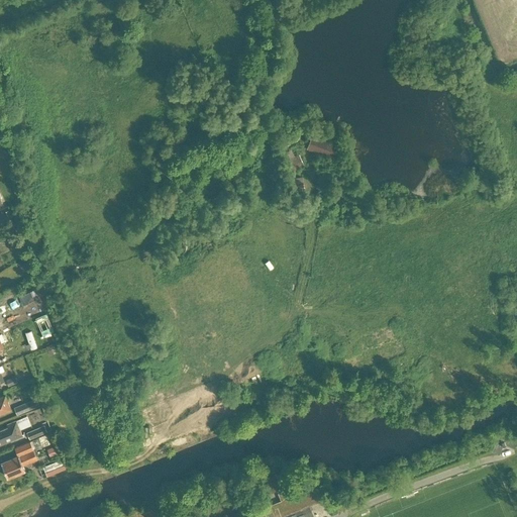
[(300,139),(302,138),(298,129),(279,138),(284,148),(300,140),(300,139)]
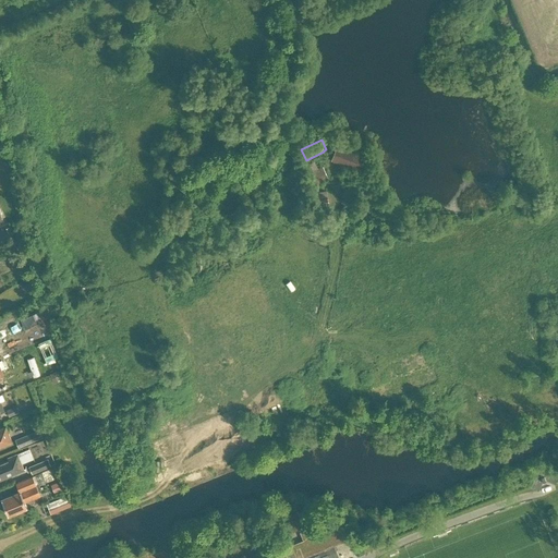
[(365,156),(337,146),(331,160),(360,171),(365,156)]
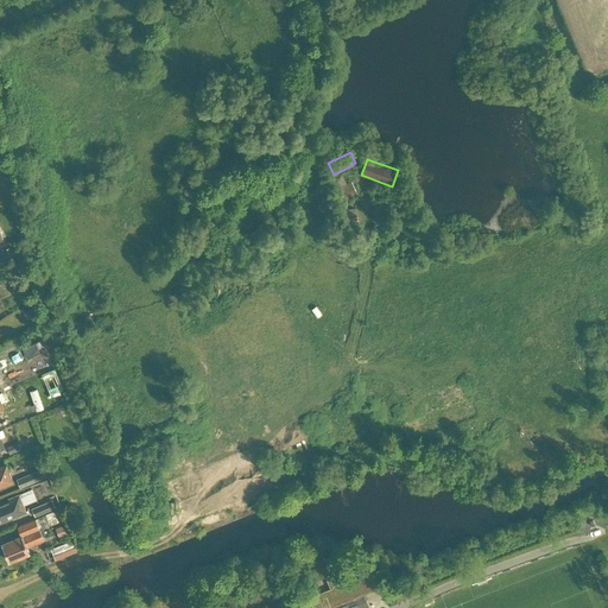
[(348,200),(362,194),(356,181),(343,185),(348,200)]
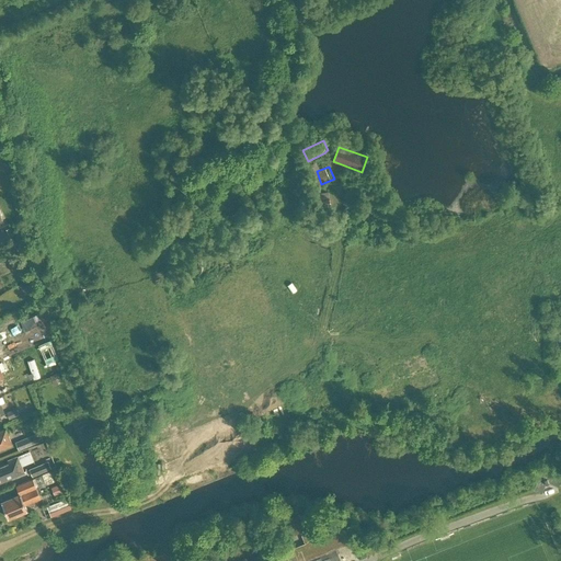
[(318,206),(330,204),(329,192),(316,194),(318,206)]
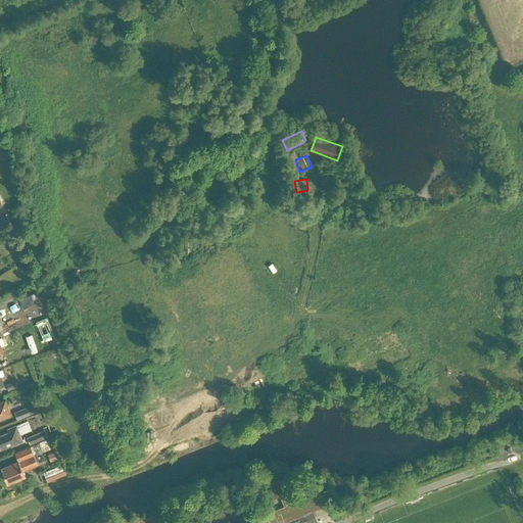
[(29,306),(41,300),(37,292),(25,298),(29,306)]
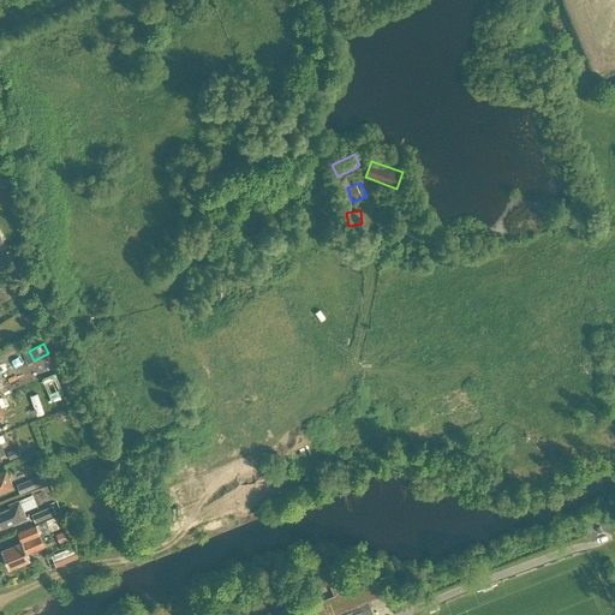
[(0,416),(11,413),(5,396),(0,398),(0,416)]
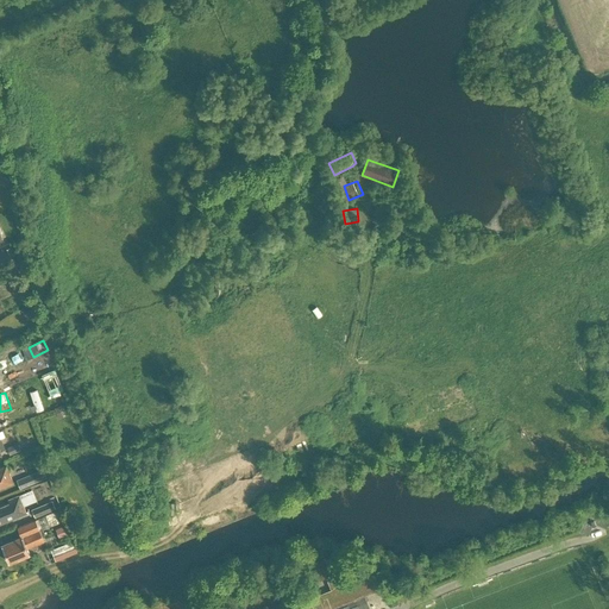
[(20,451),(18,444),(7,447),(11,456),(20,451)]
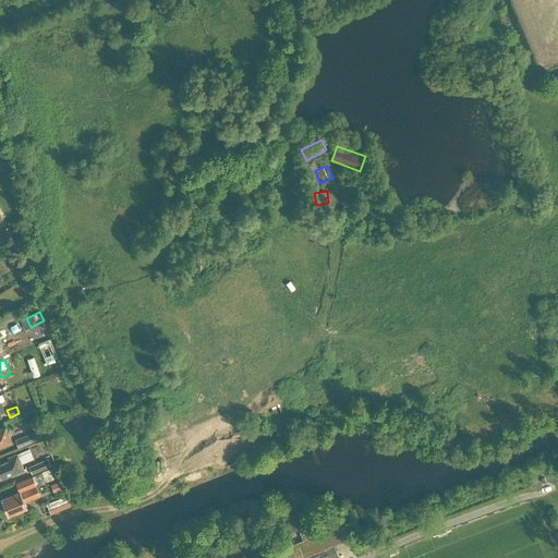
[(86,423),(75,427),(82,443),(93,438),(86,423)]
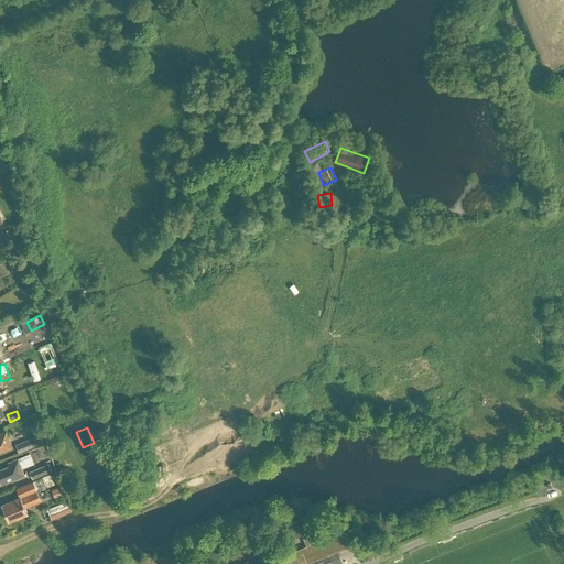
[(0,452),(12,447),(6,432),(0,433),(0,452)]
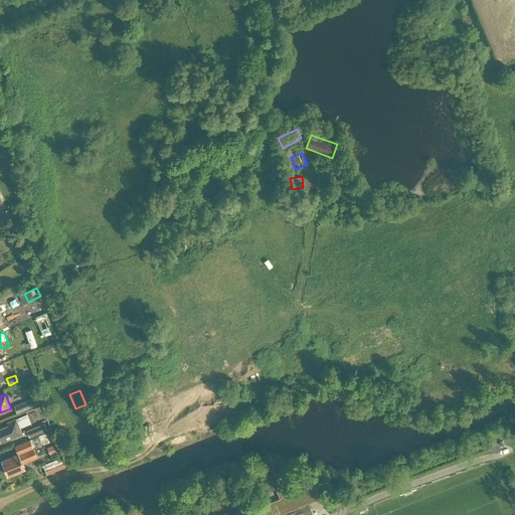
[(36,397),(14,406),(17,413),(39,404),(36,397)]
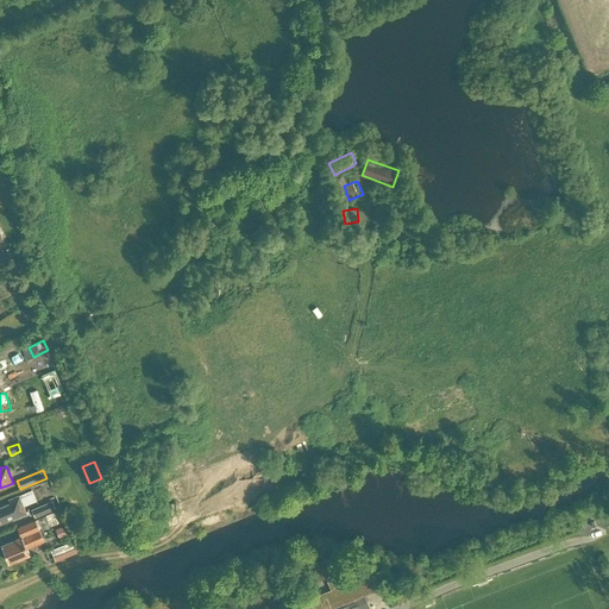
[(0,523),(26,514),(22,503),(35,497),(31,490),(8,500),(10,503),(0,507),(0,523)]
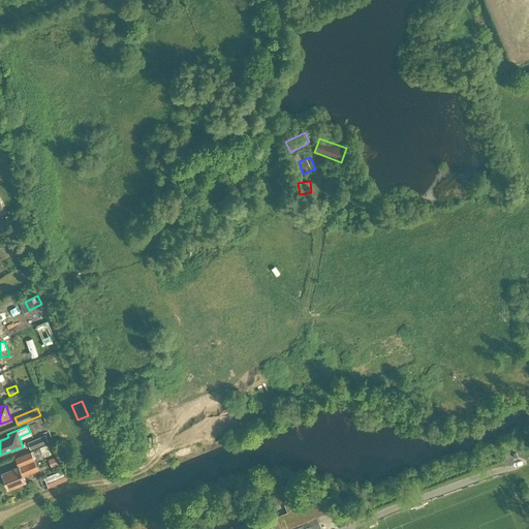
[(30,449),(48,442),(44,436),(28,443),(30,449)]
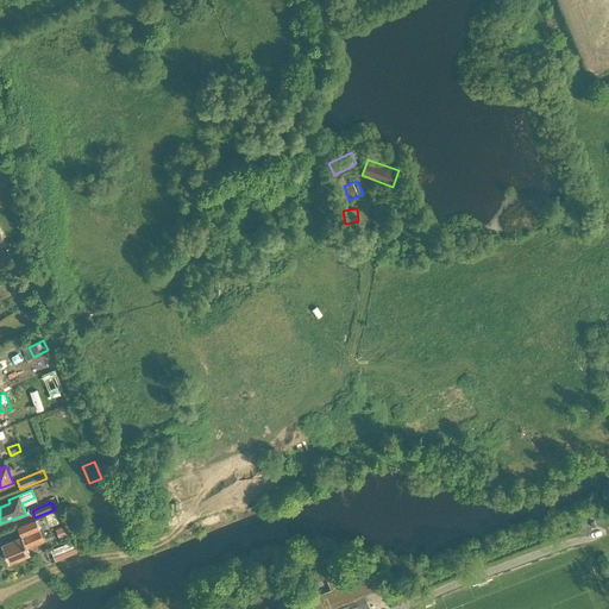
[(66,521),(61,510),(55,513),(60,523),(66,521)]
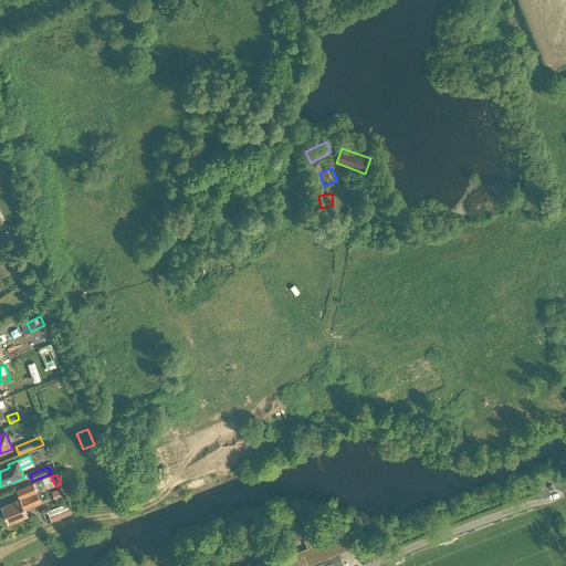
[(538,494),(546,498),(551,489),(554,486),(563,491),(565,483),(565,482),(553,477),(544,480),(538,494)]
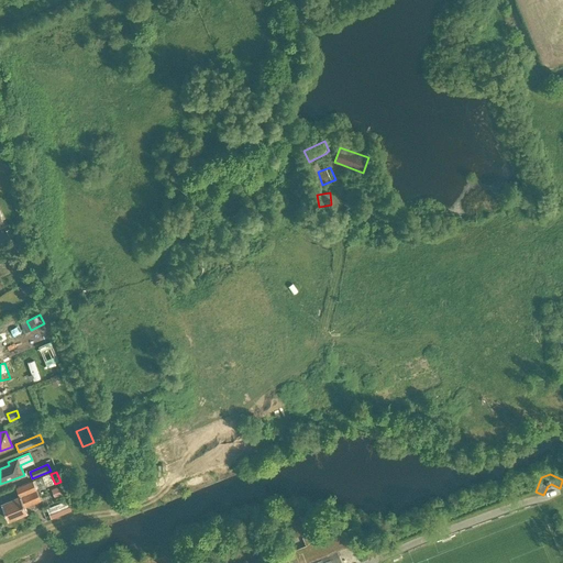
[(21,496),(1,504),(8,519),(28,511),(25,507),(30,505),(41,500),(33,481),(17,487),(21,496)]
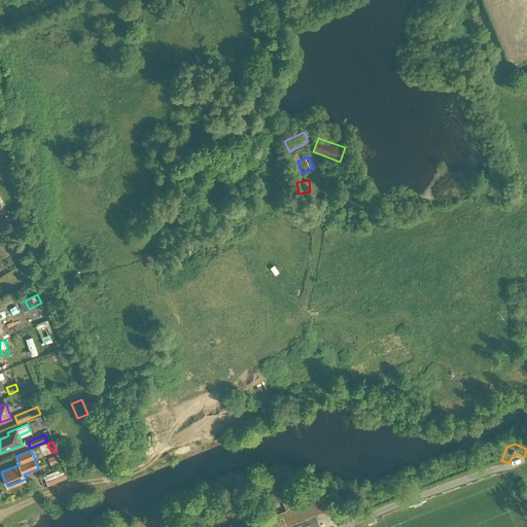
[(60,453),(50,456),(53,463),(62,461),(60,453)]
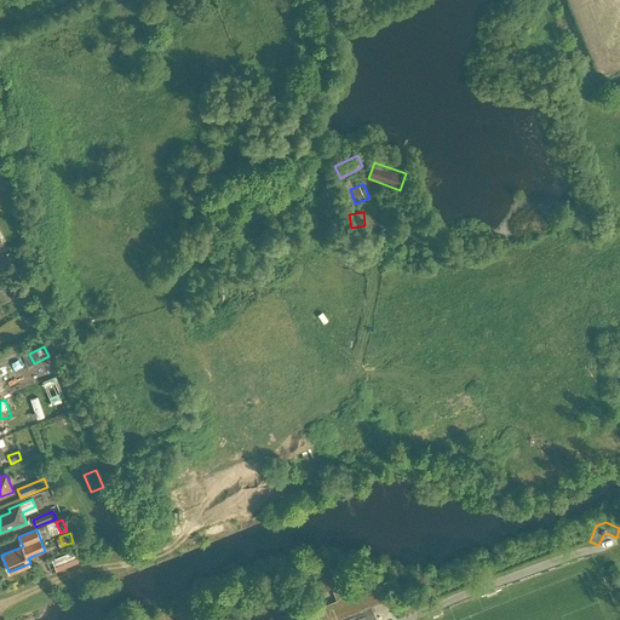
[(53,558),(58,570),(81,562),(76,549),(53,558)]
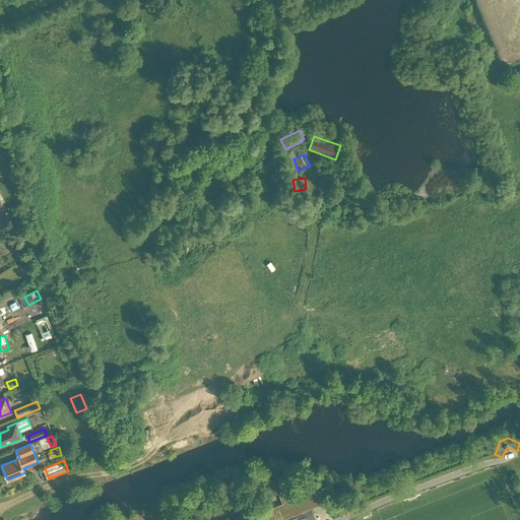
[(280,497),(283,504),(260,513),(262,519),(281,519),(321,504),(312,483),(280,497)]
